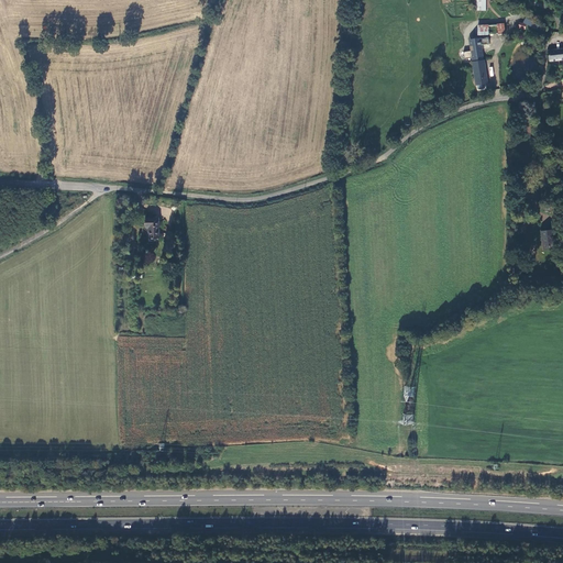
[(486,0),(477,0),(478,11),(487,10),(486,0)]
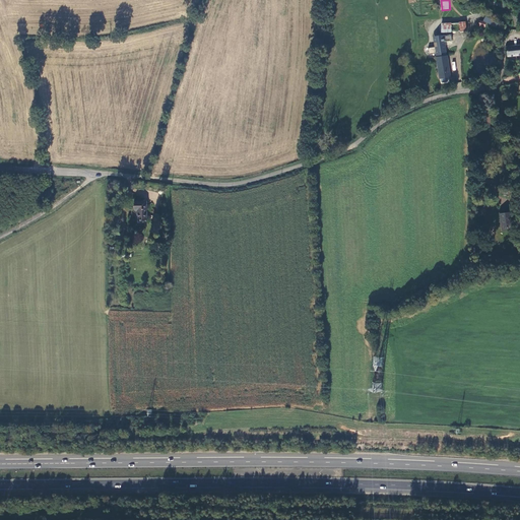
[(485,16),(482,22),(480,21),(478,24),(483,27),(486,22),(495,27),(497,23),(485,16)]
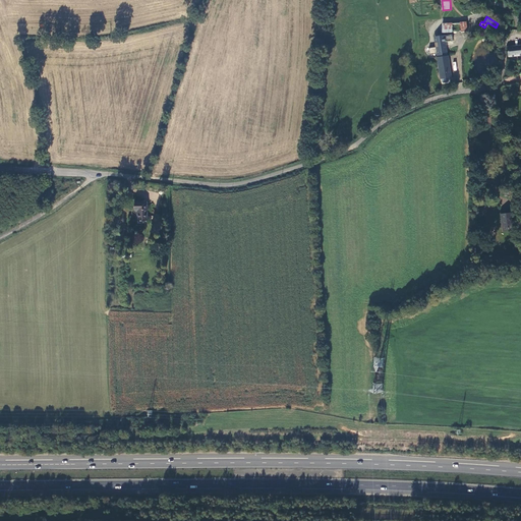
[(442,33),(452,33),(452,23),(442,22),(442,33)]
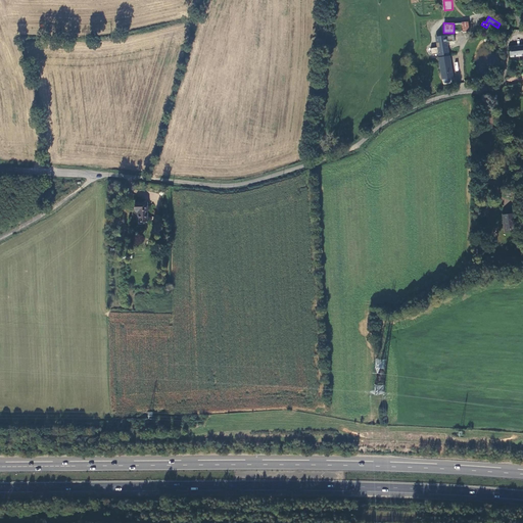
[(522,45),(509,47),(510,57),(522,55),(522,45)]
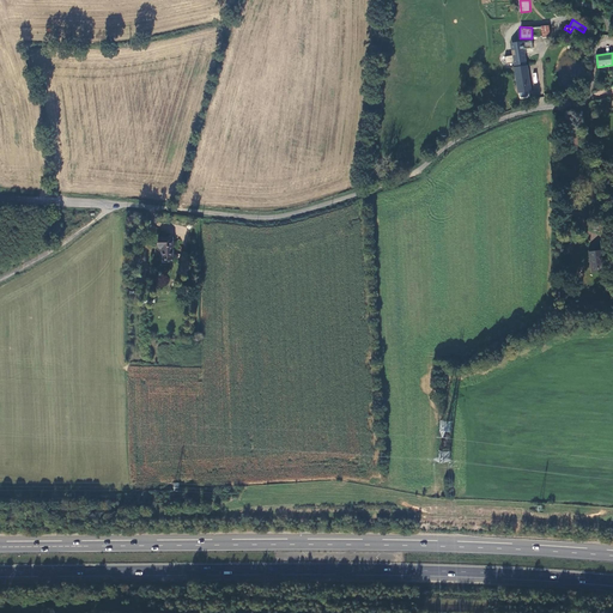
[(515,67),(519,93),(530,91),(527,65),(515,67)]
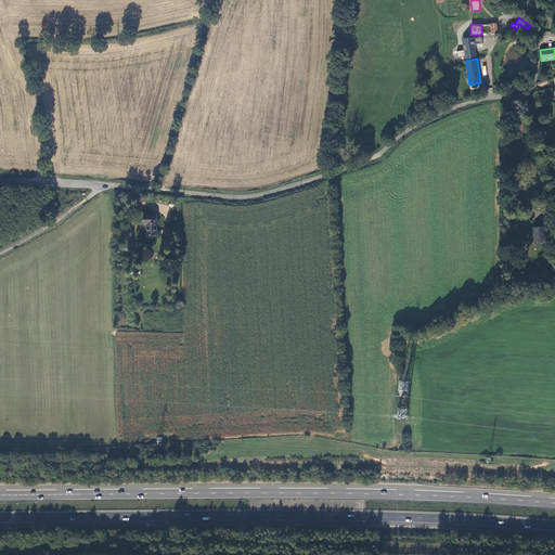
[(157,217),(144,217),(144,226),(147,226),(147,235),(157,236),(157,231),(157,217)]
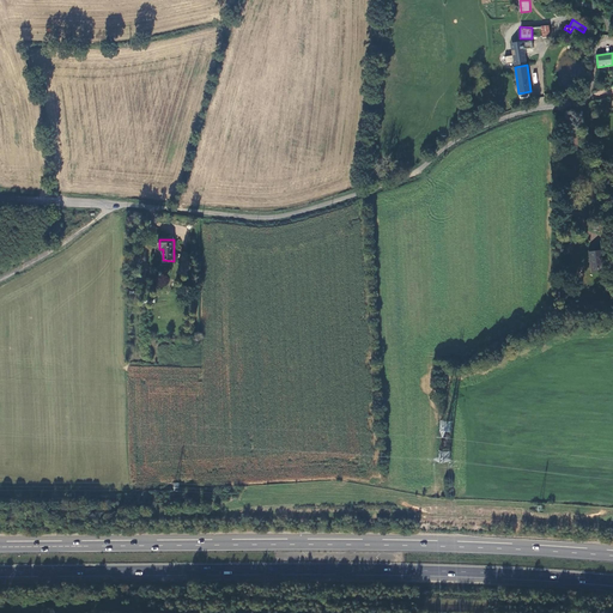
[(601,253),(589,253),(592,273),(605,272),(601,253)]
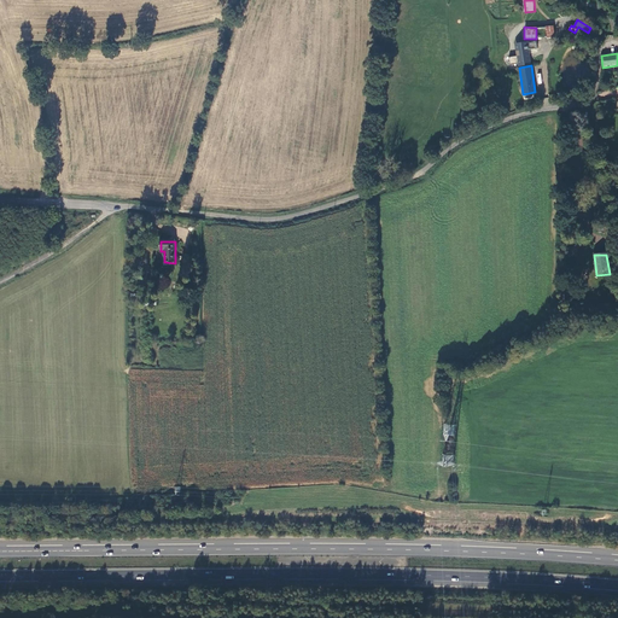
All buildings are outlined.
